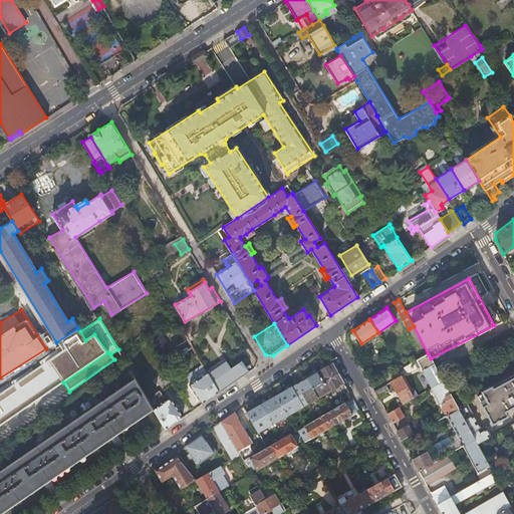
[(410,328),(424,355),(428,353),(414,326),(410,328)]
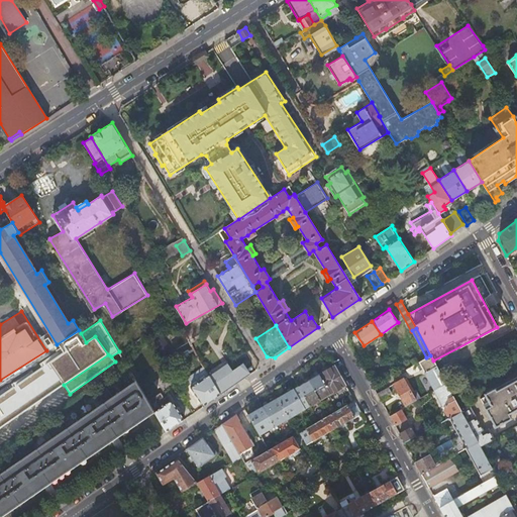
[(0,427),(64,385),(108,354),(95,336),(86,342),(81,333),(79,330),(57,344),(64,353),(0,395),(0,427)]
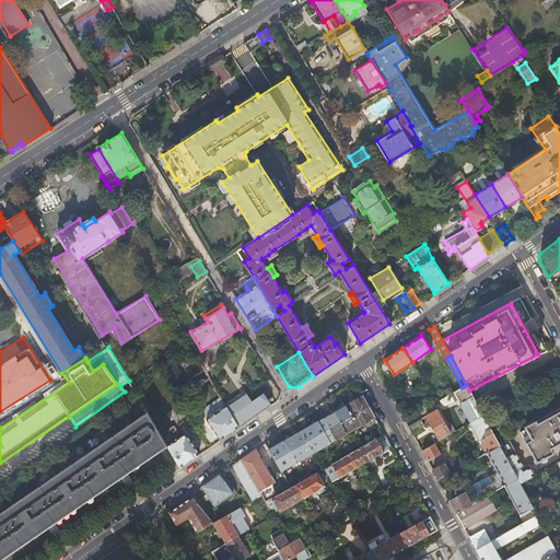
[(457,400),(469,422),(482,416),(469,391),(466,385),(462,387),(451,394),(454,401),(457,400)]
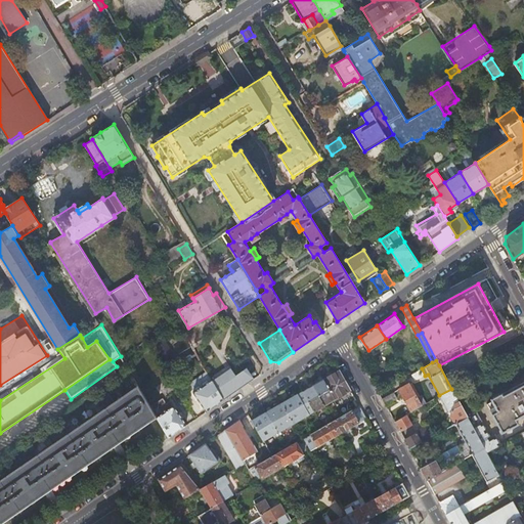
[(212,381),(223,400),(243,386),(254,379),(247,367),(235,376),(230,368),(212,381)]
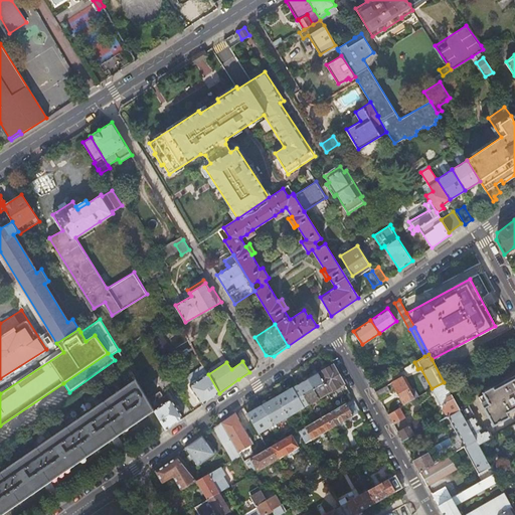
[(317,372),(329,392),(345,383),(333,362),(317,372)]
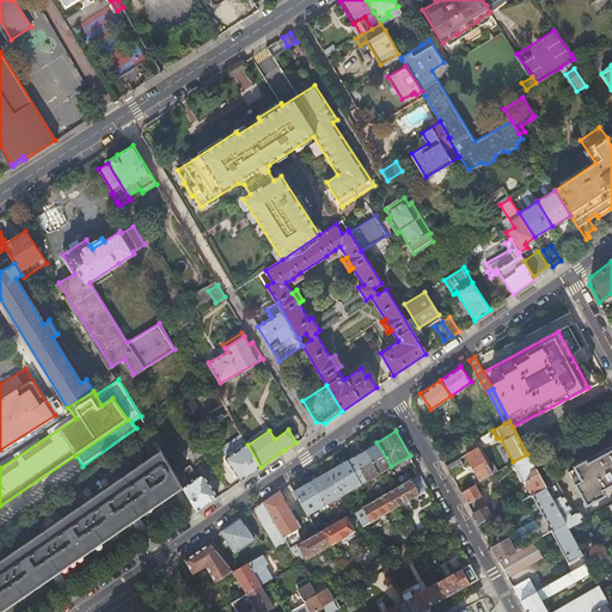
[(365,450),(379,473),(391,466),(377,442),(365,450)]
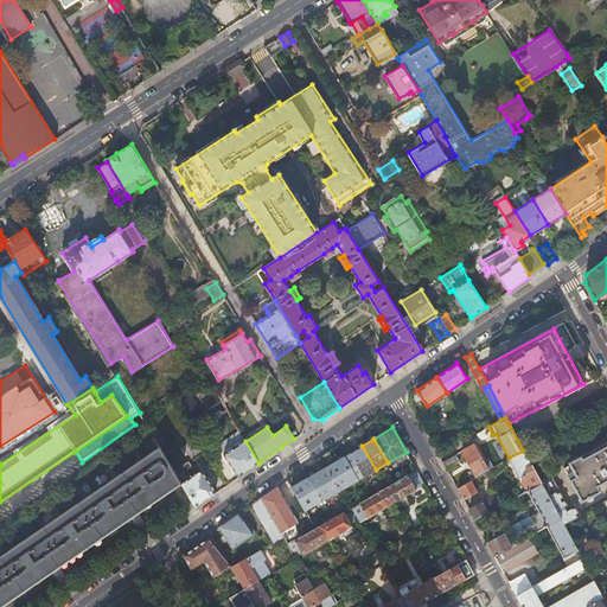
[(223,455),(238,477),(259,464),(246,441),(246,440),(223,455)]
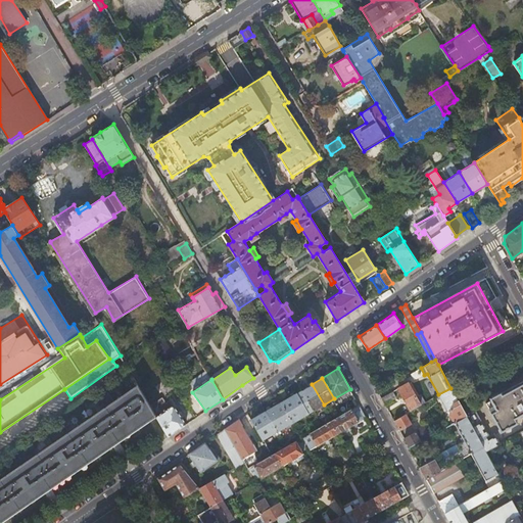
[(522,382),(522,380),(501,392),(502,394),(522,382)]
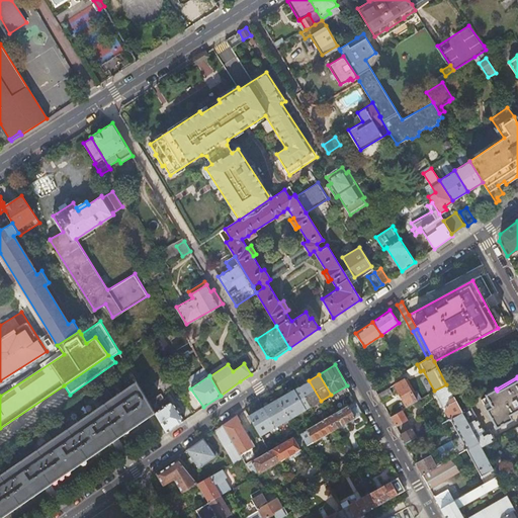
[(406,407),(416,402),(412,394),(414,392),(407,378),(405,379),(404,378),(394,384),(406,407)]
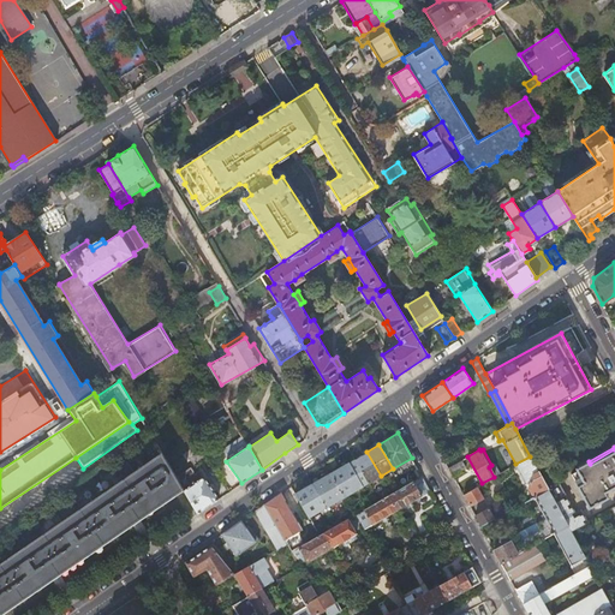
[(614,449),(590,464),(589,461),(575,469),(577,471),(571,473),(589,507),(607,497),(604,491),(614,485),(614,449)]
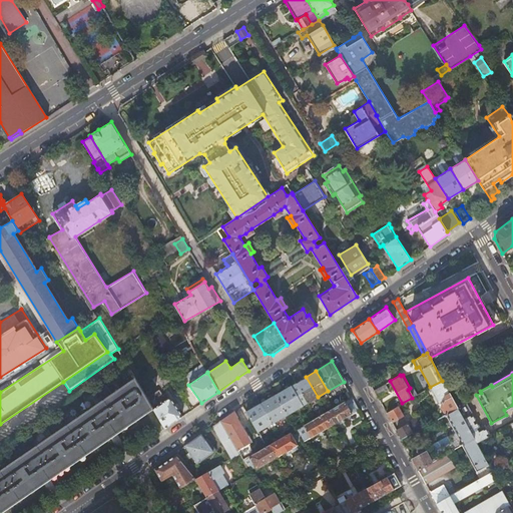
[(133,376),(0,469),(0,510),(151,405),(146,398),(133,376)]
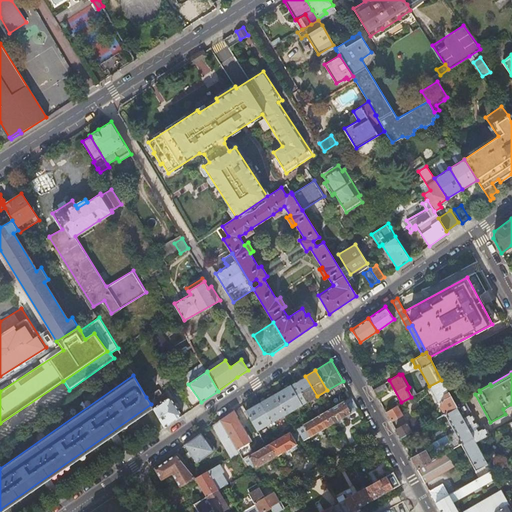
[(295,381),(307,402),(317,396),(305,376),(295,381)]
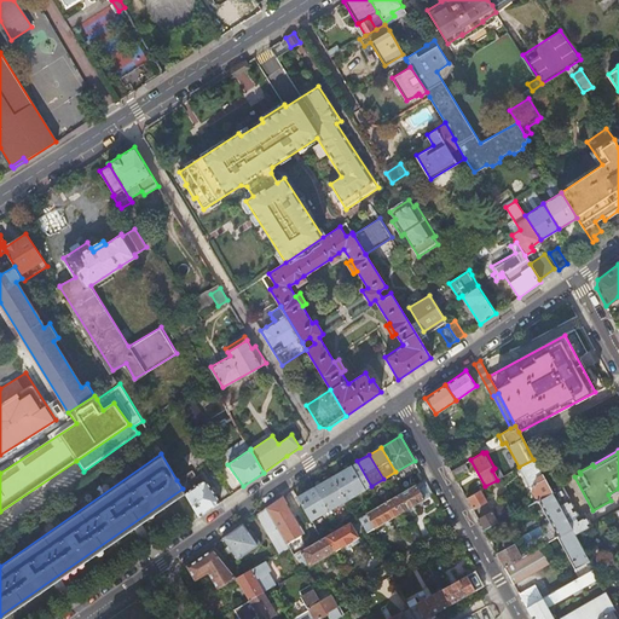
[(519,467),(537,499),(551,491),(545,482),(533,460),(519,467)]
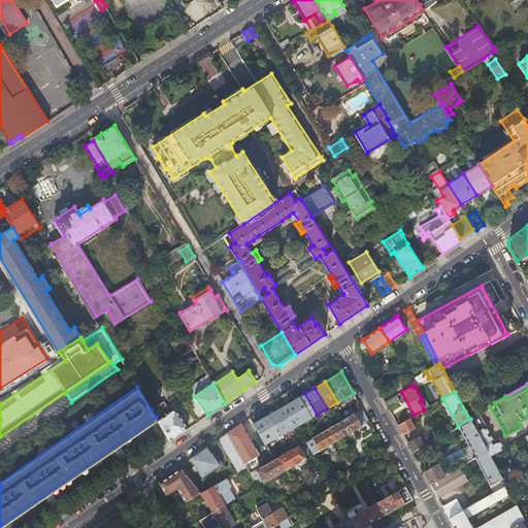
[(284,405),(295,427),(317,415),(304,393),(284,405)]
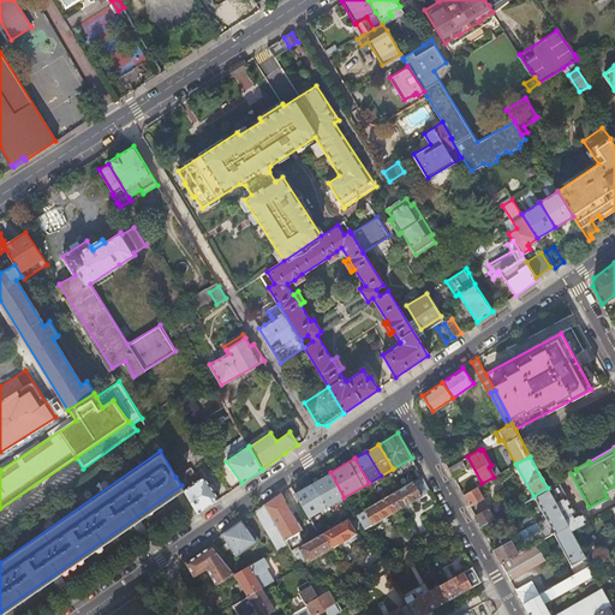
[(461,460),(448,467),(452,475),(466,467),(461,460)]
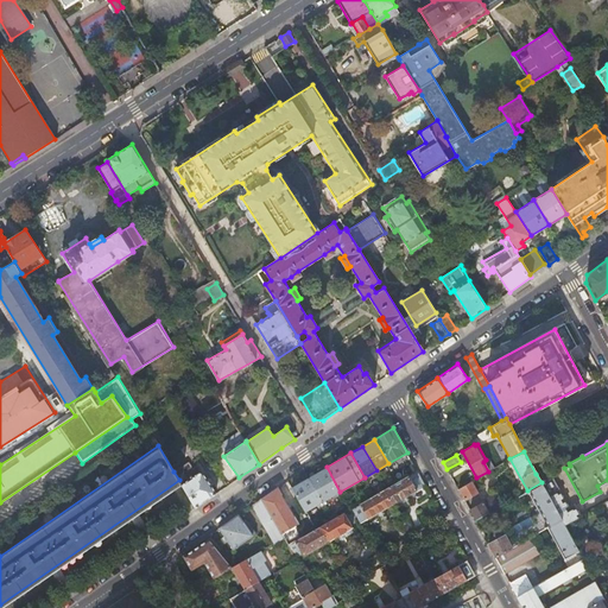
[(179,480),(195,507),(217,493),(197,464),(194,467),(189,461),(173,472),(179,480)]
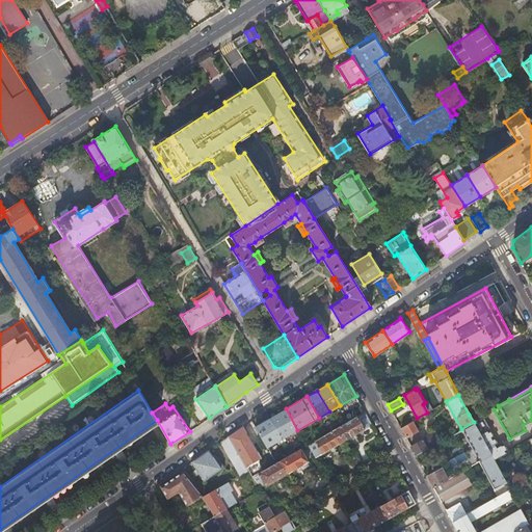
[(270,418),(284,442),(286,440),(285,437),(297,430),(286,408),(270,418)]
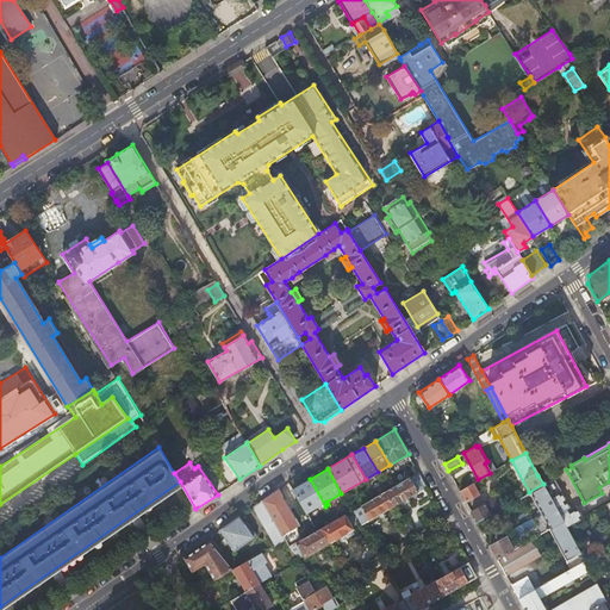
[(537,475),(543,484),(562,521),(565,526),(580,517),(576,508),(570,510),(551,477),(549,477),(546,471),(537,475)]
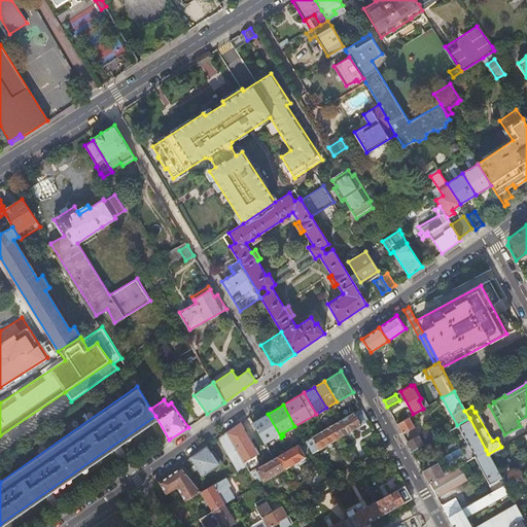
[(354,412),(361,425),(369,420),(361,408),(354,412)]
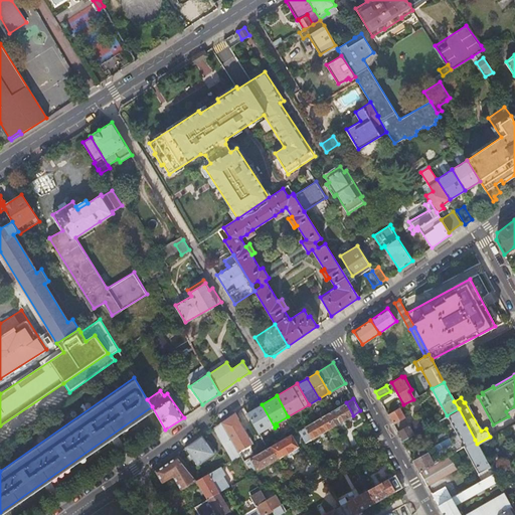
[(325,414),(332,427),(353,415),(346,402),(325,414)]
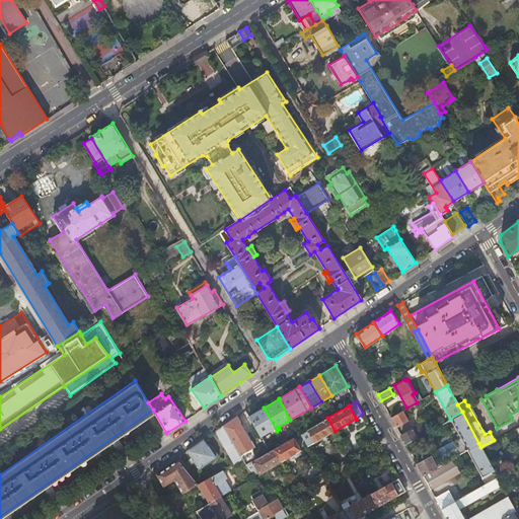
[(249,416),(261,437),(273,430),(275,432),(277,431),(264,408),(249,416)]
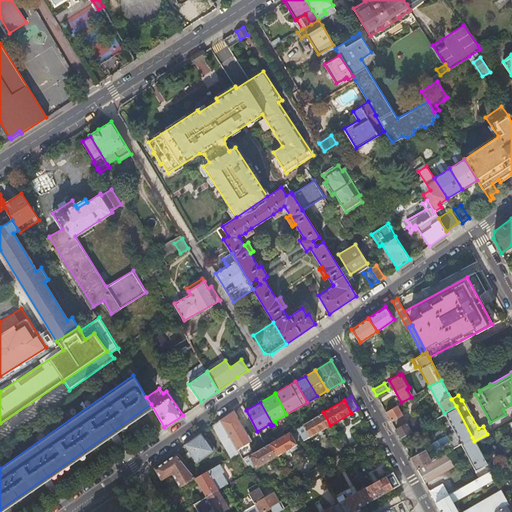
[(186,413),(191,420),(203,412),(198,405),(186,413)]
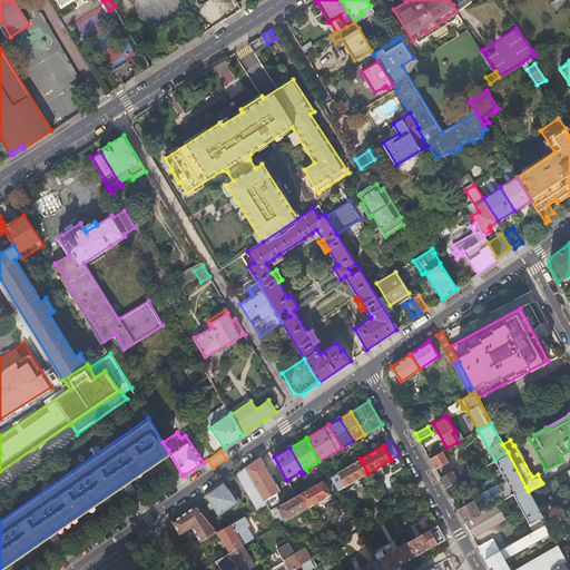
[(429,459),(434,469),(448,461),(442,451),(429,459)]
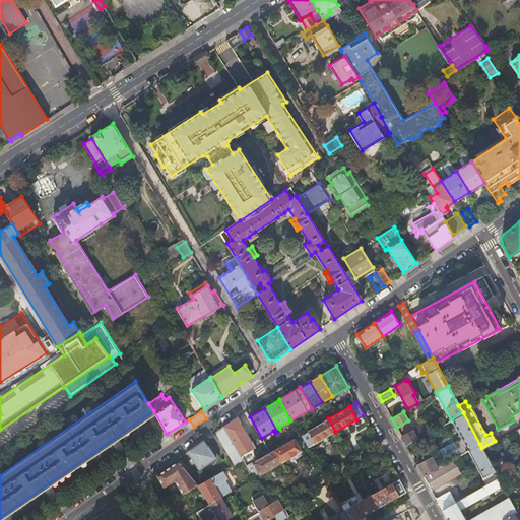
[(451,442),(459,456),(468,451),(479,444),(463,412),(451,419),(453,425),(454,427),(460,437),(451,442)]
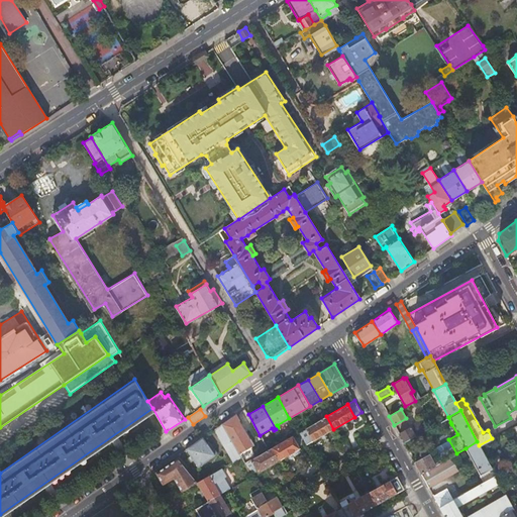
[(315,416),(318,421),(326,416),(323,411),(315,416)]
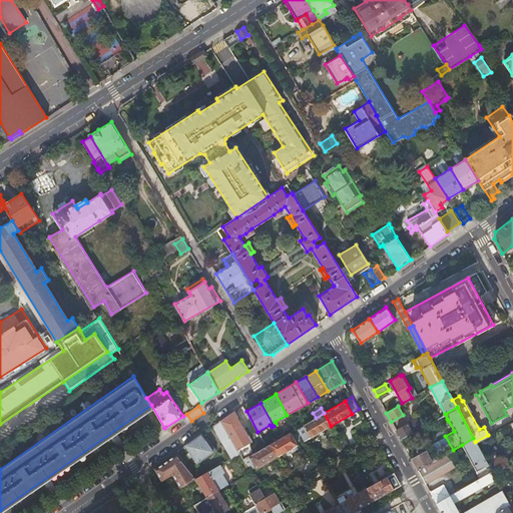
[(220,421),(237,450),(252,441),(249,435),(248,435),(237,417),(238,416),(234,411),(220,421)]
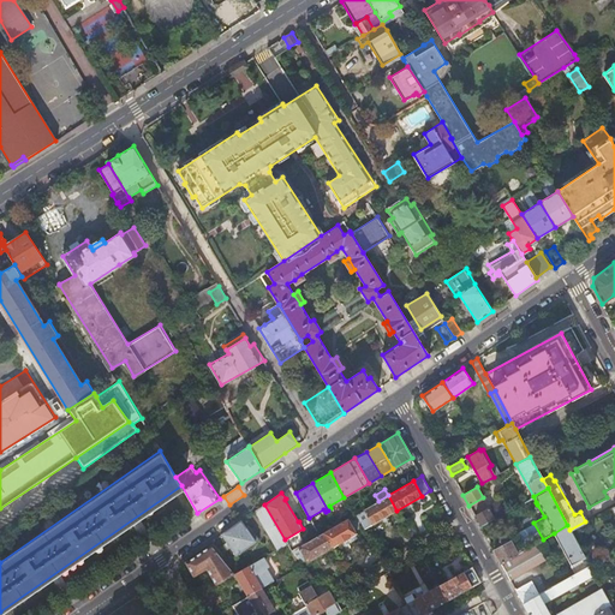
[(374,503),(356,514),(364,529),(396,511),(388,495),(378,501),(374,503)]
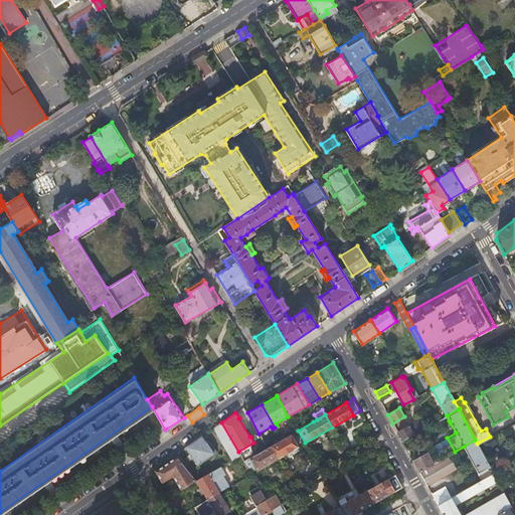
[(232,460),(239,455),(238,452),(221,422),(213,427),(232,460)]
